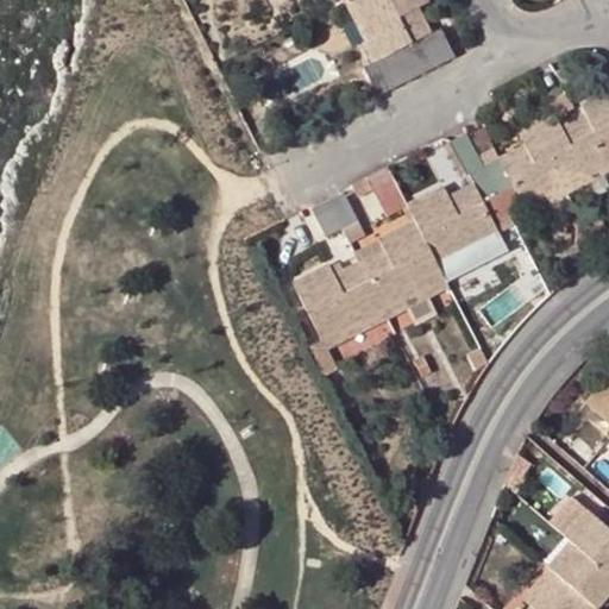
[(352,0),(343,0),(344,0),(365,43),(372,39),(352,0)]
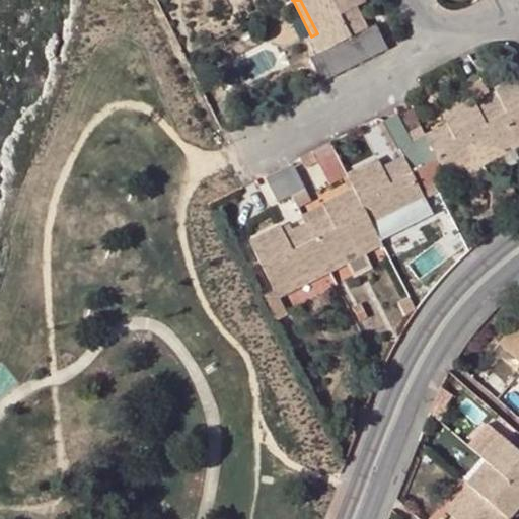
[(355,6),(363,2),(362,0),(300,0),(317,33),(311,36),(308,38),(316,53),(366,28),(355,6)]
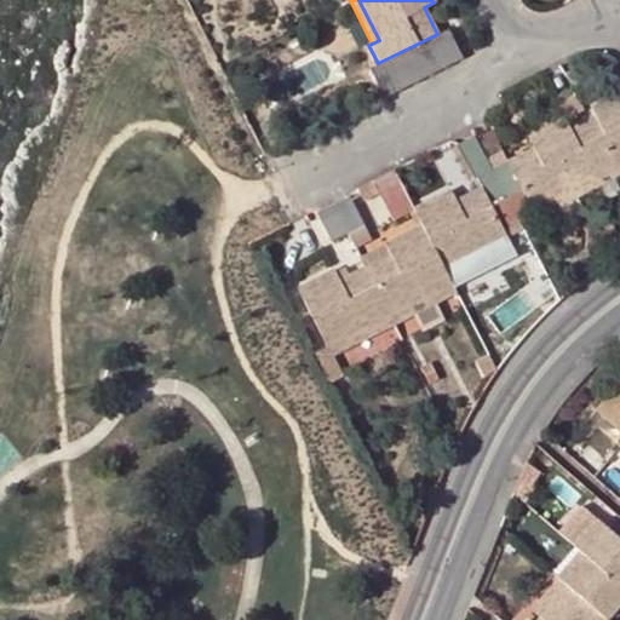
[(437,34),(378,63),(368,68),(371,73),(384,98),(463,57),(447,29),(437,34)]
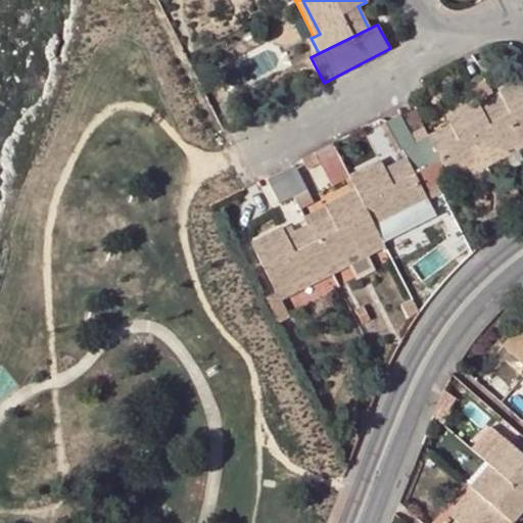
[(522,139),(522,77),(495,90),(501,98),(479,108),(501,151),(522,139)]
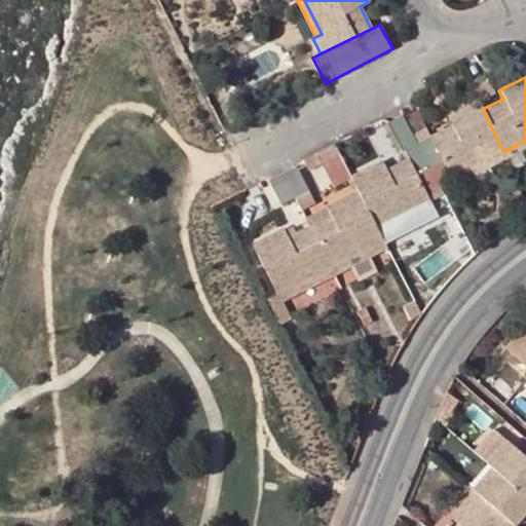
[(471,85),(478,102),(494,94),(487,78),(471,85)]
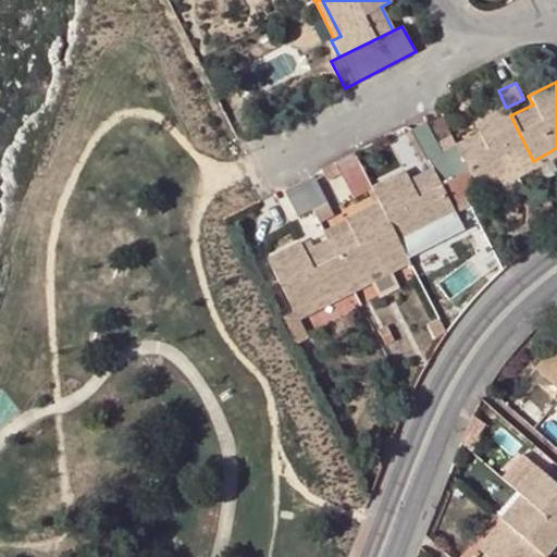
[(533,161),(510,115),(506,108),(472,124),(478,134),(442,152),(465,196),(467,201),(480,195),(477,188),(533,161)]
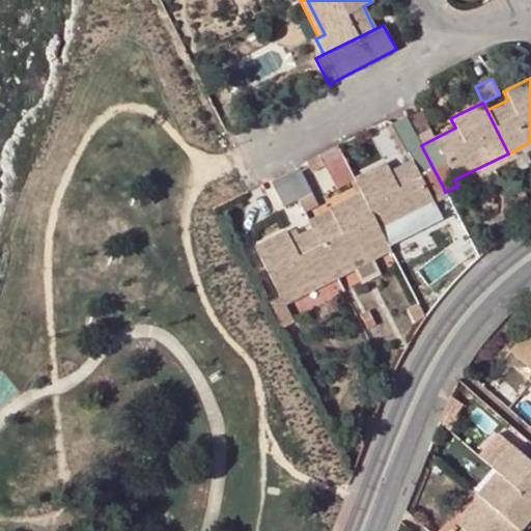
[(530,150),(530,141),(508,154),(511,160),(530,150)]
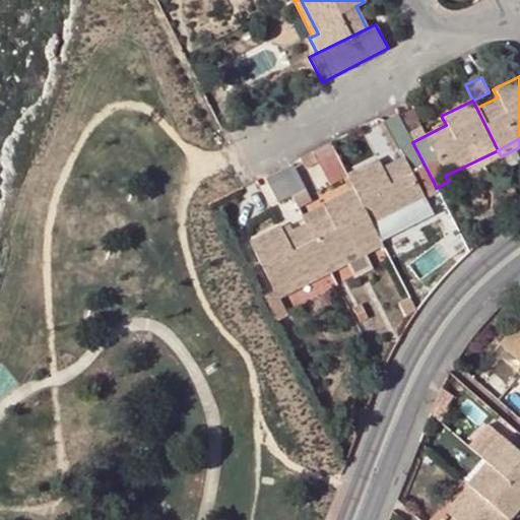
[(346,176),(329,141),(313,150),(318,160),(330,184),(346,176)]
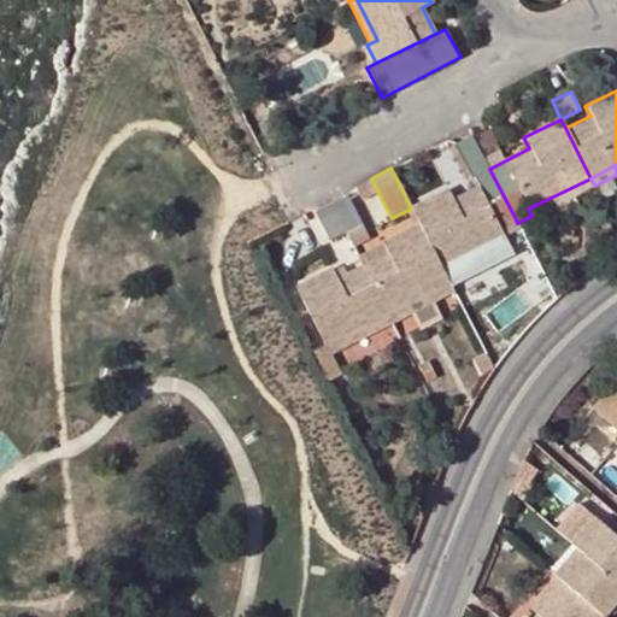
[(448,191),(411,209),(418,224),(440,266),(503,236),(498,225),(515,217),(489,169),(472,177),(477,187),(453,199),(448,191)]
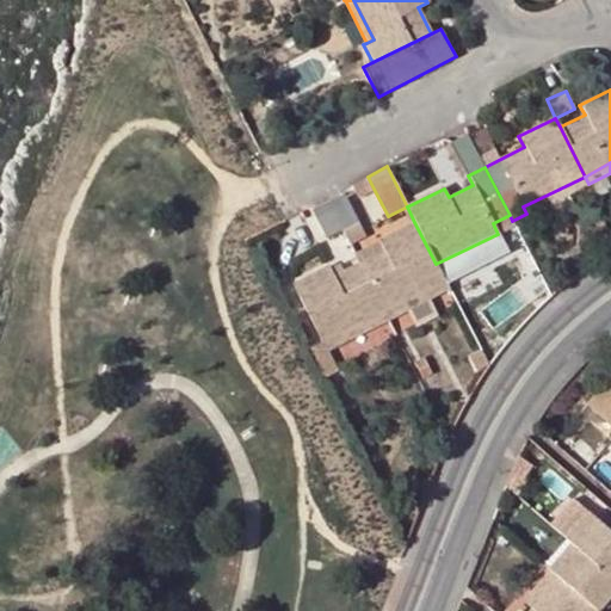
[(374,189),(368,177),(353,183),(357,191),(359,195),(374,189)]
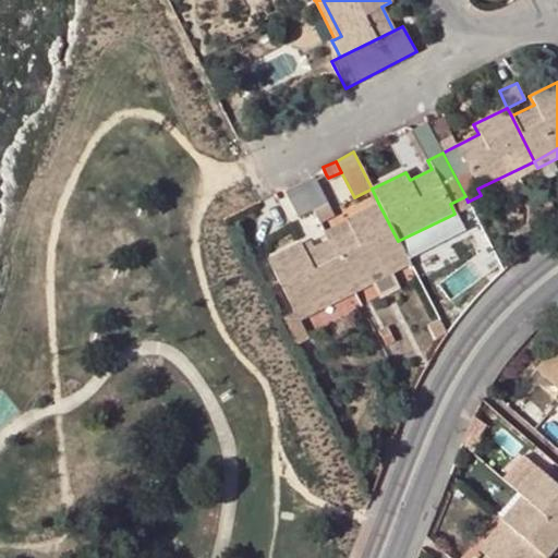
[(477,189),(481,195),(537,168),(534,161),(477,189)]
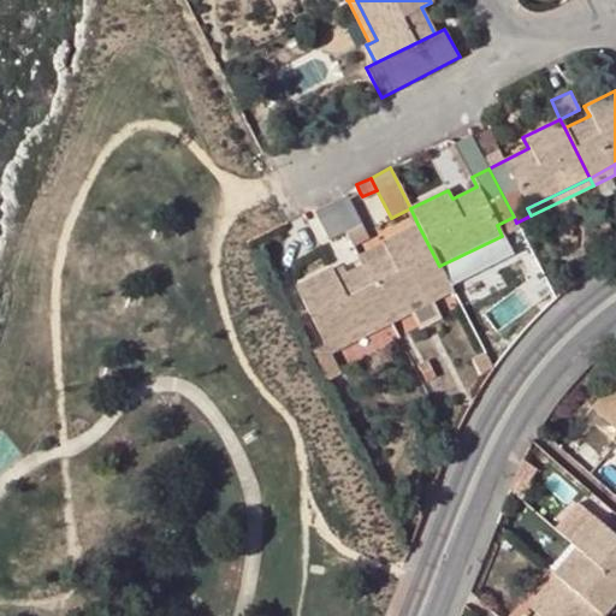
[(367,241),(345,196),(330,205),(343,231),(351,249),(367,241)]
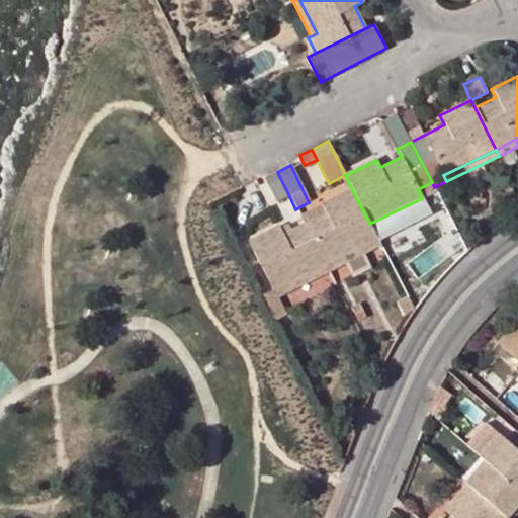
[(288,194),(277,172),(264,179),(266,181),(275,200),(288,194)]
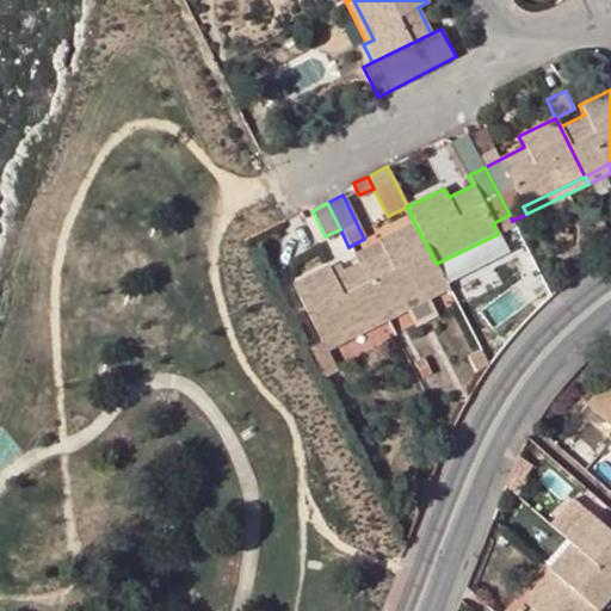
[(493,223),(498,234),(514,226),(512,221),(510,215),(493,223)]
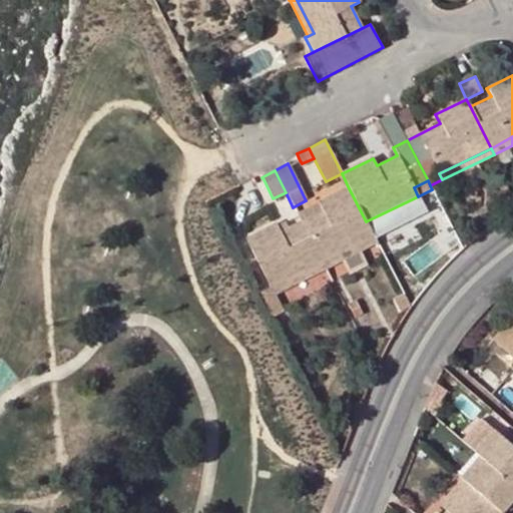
[(321,211),(301,221),(321,262),(373,235),(369,228),(366,221),(348,186),(317,201),(321,211)]
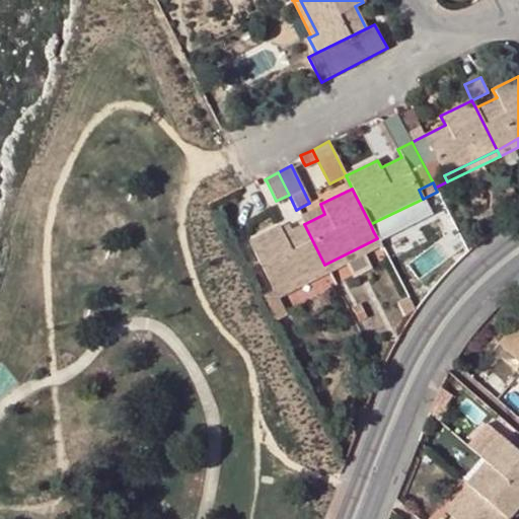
[(373,231),(427,206),(423,199),(370,224),(373,231)]
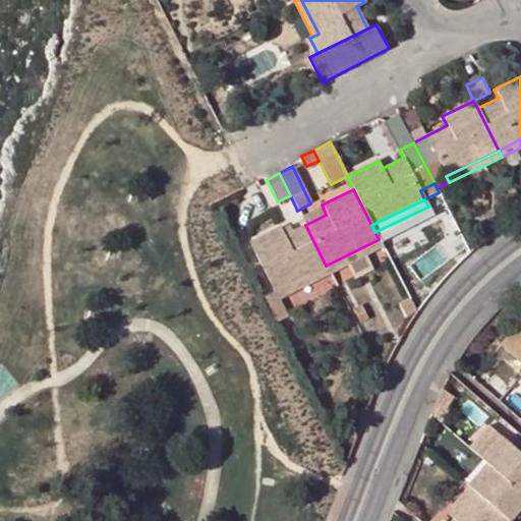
[(322,205),(300,216),(305,225),(326,215),(322,205)]
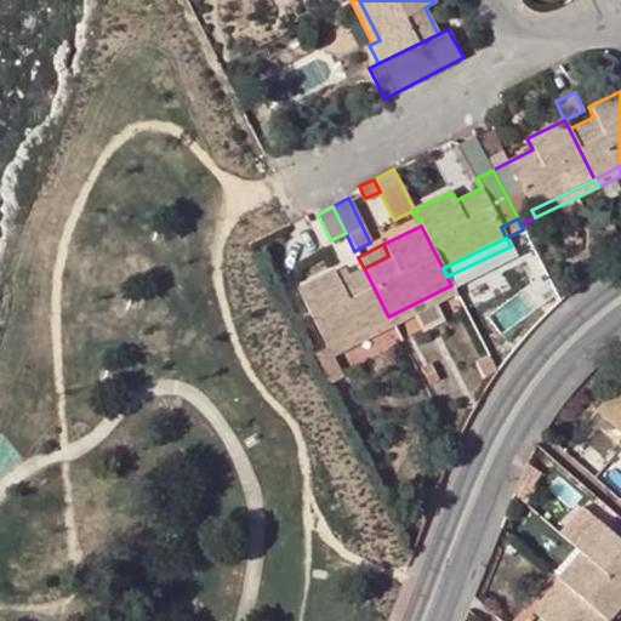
[(388,317),(364,268),(340,280),(334,271),(295,289),(326,349),(388,317)]
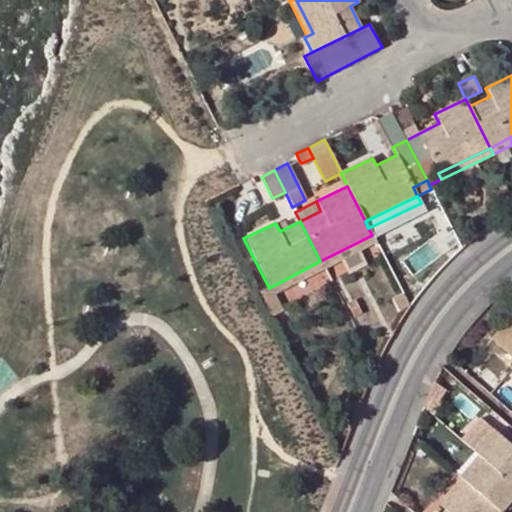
[(324,268),(375,242),(372,235),(320,261),(324,268)]
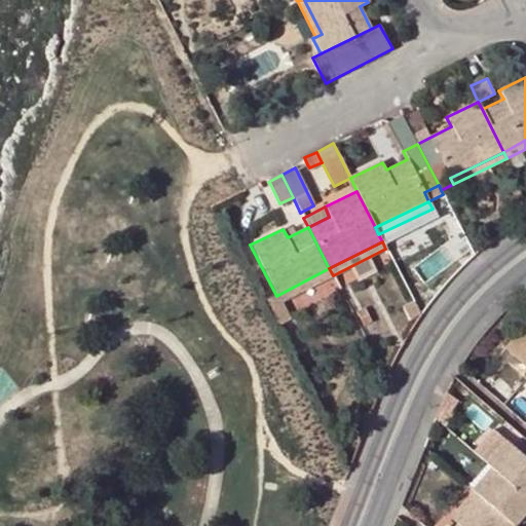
[(276,296),(279,302),(333,275),(329,268),(276,296)]
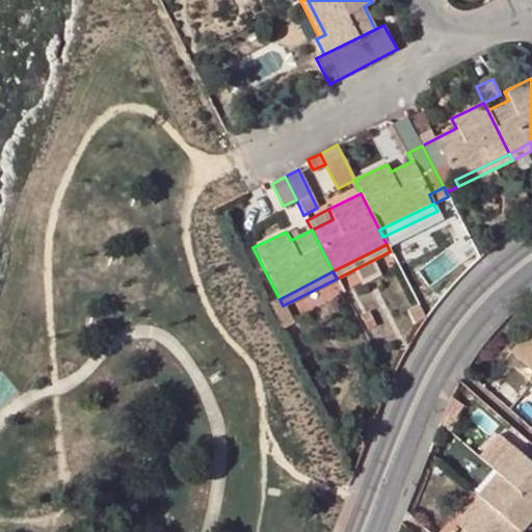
[(280,299),(264,307),(276,331),(292,323),(283,306),(280,299)]
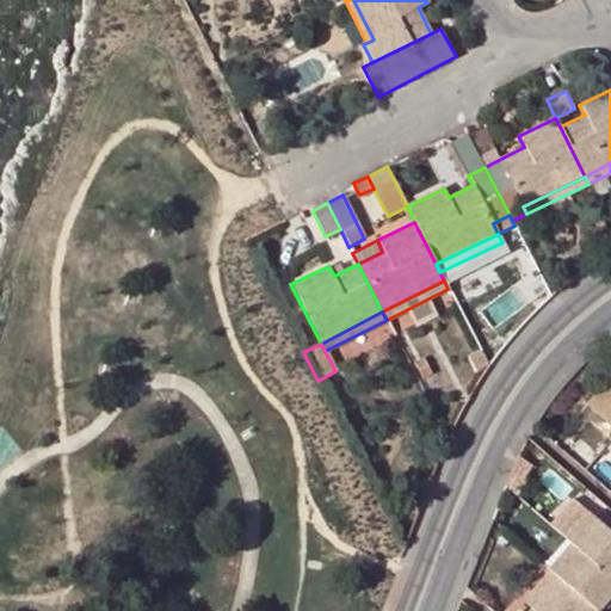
[(475,372),(488,365),(480,351),(468,357),(475,372)]
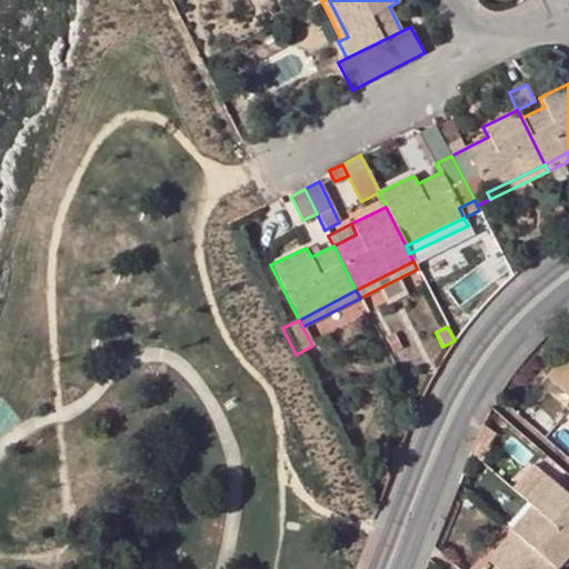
[(568,393),(568,349),(547,376),(568,393)]
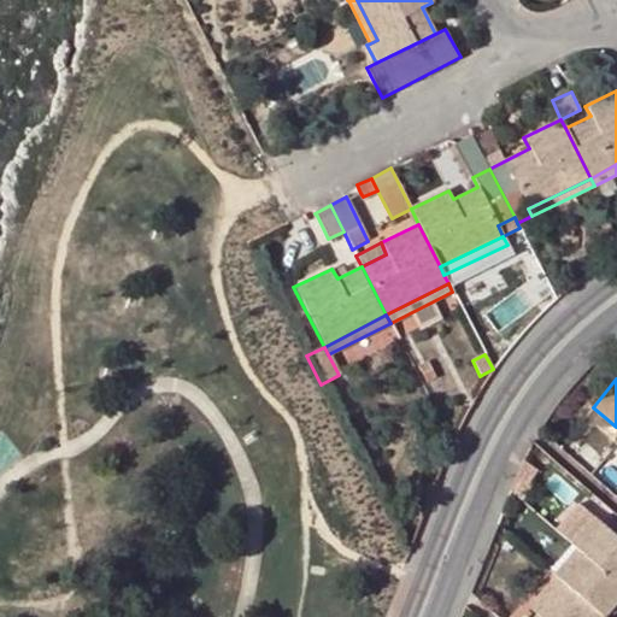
[(616,533),(599,517),(575,545),(587,556),(616,582),(616,533)]
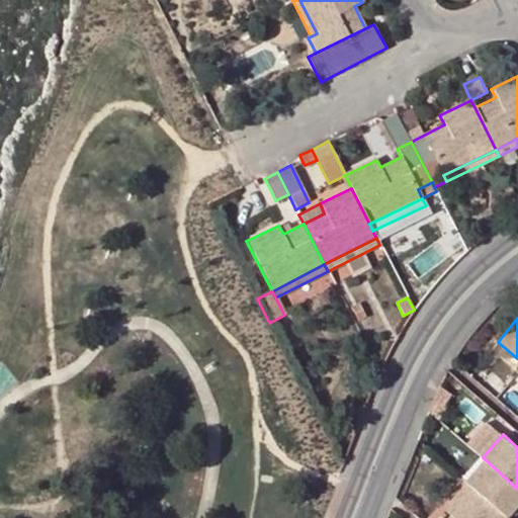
[(493,466),(483,457),(463,479),(468,484),(473,488),(493,466)]
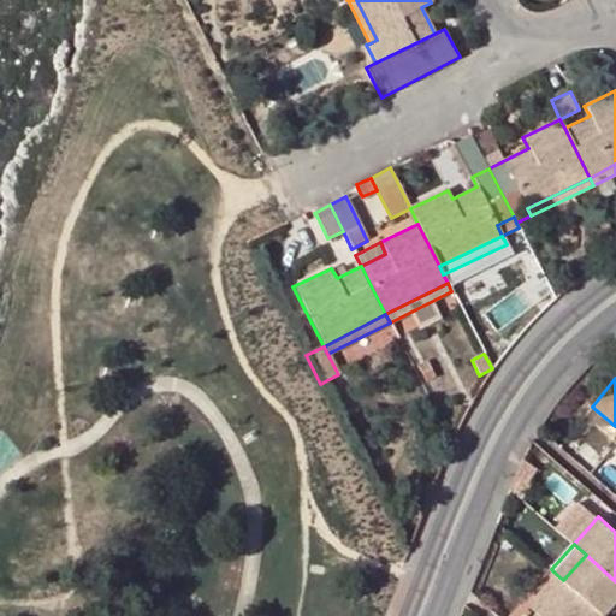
[(563,580),(603,615),(615,599),(615,581),(586,555),(563,580)]
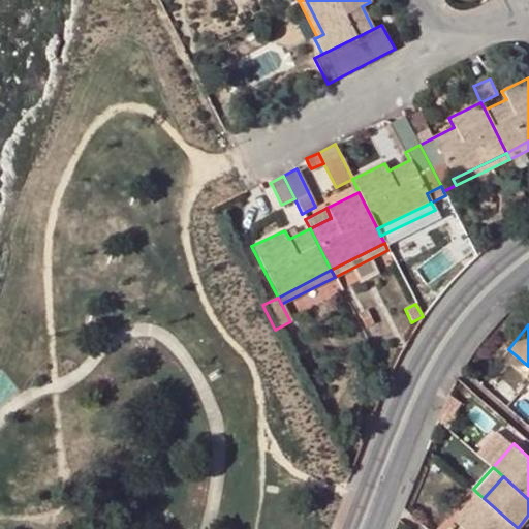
[(462,527),(460,528),(519,528),(518,528),(484,498),(478,494),(455,520),(462,527)]
